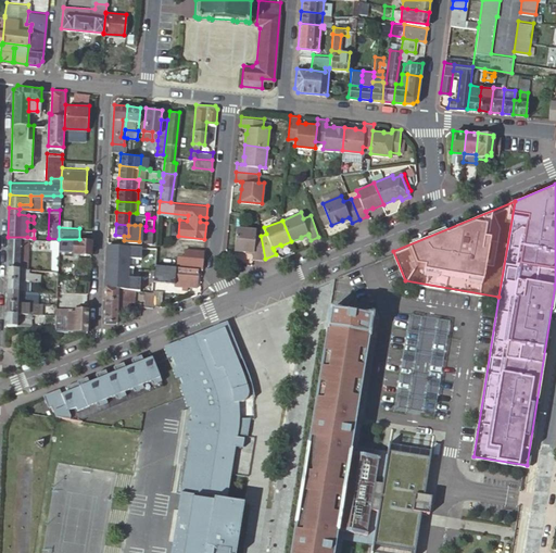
[(265,259),(261,236),(255,235),(256,229),(237,227),(235,250),(245,251),(245,250),(253,250),(253,252),(253,258),(265,259)]
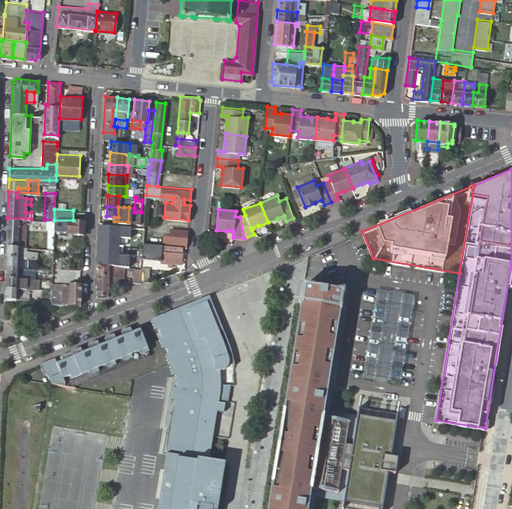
[(7,218),(6,245),(24,246),(25,218),(7,218)]
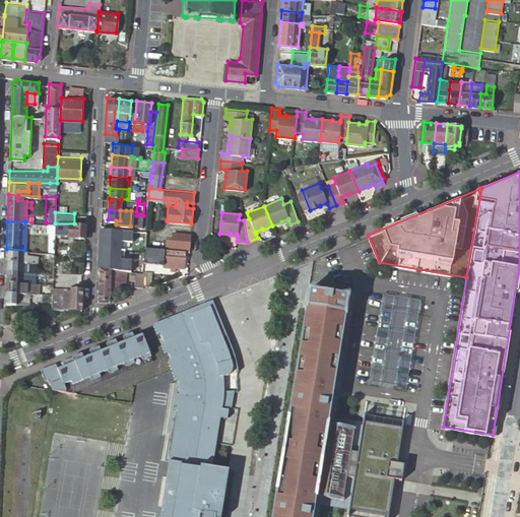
[(55,223),(46,222),(46,232),(48,232),(47,251),(53,252),(54,234),(55,223)]
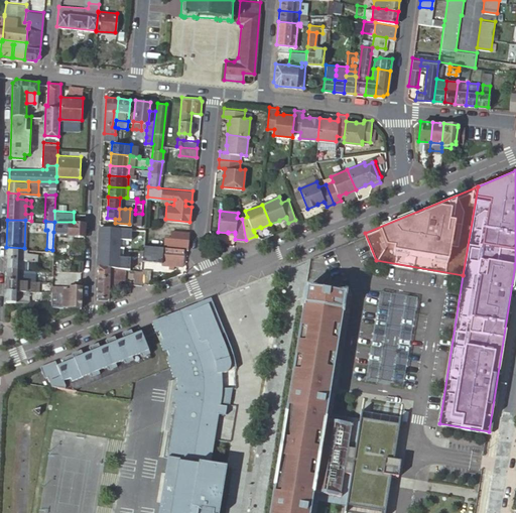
[(74,222),(54,222),(53,232),(60,232),(60,233),(68,233),(68,235),(85,236),(85,223),(74,222)]
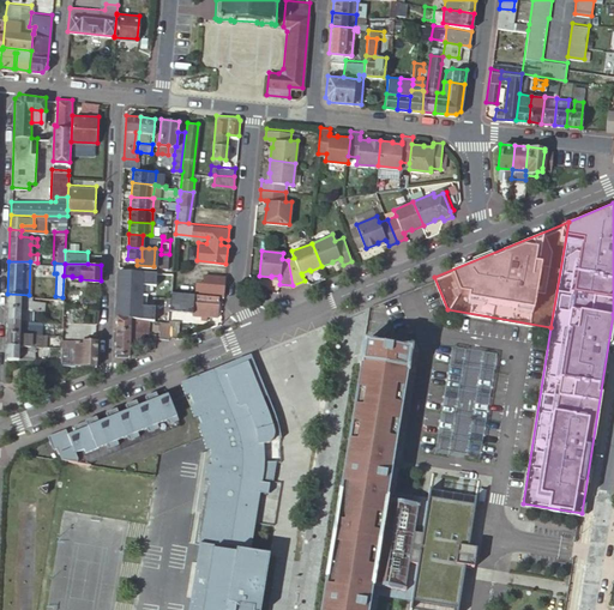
[(173,271),(151,270),(151,281),(172,282),(173,271)]
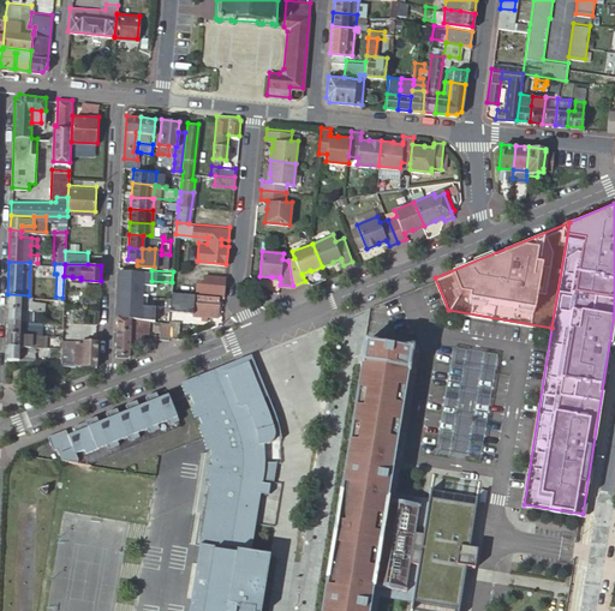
[(197,273),(196,293),(224,295),(225,275),(197,273)]
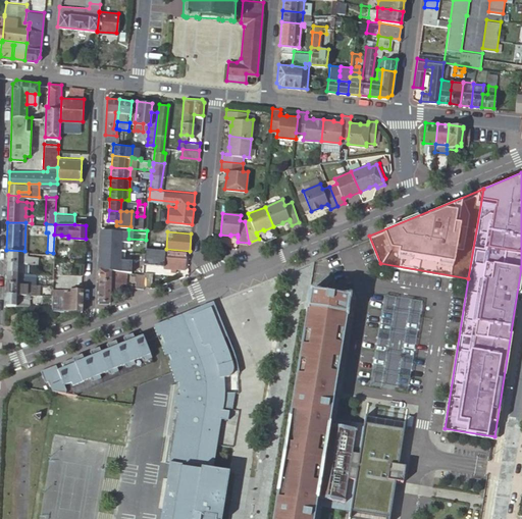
[(146,247),(145,255),(164,257),(164,251),(165,249),(146,247)]
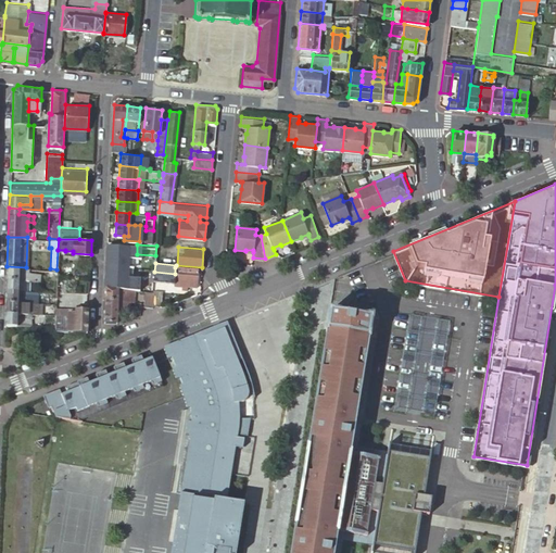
[(7,266),(7,278),(19,278),(26,279),(27,272),(27,267),(26,267),(7,266)]
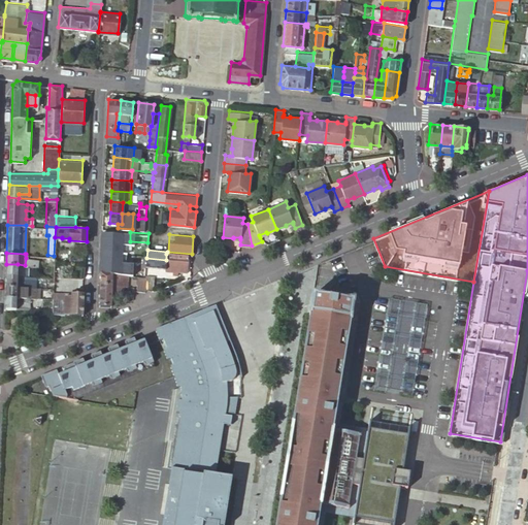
[(166,254),(166,260),(165,269),(171,269),(178,270),(186,271),(188,256),(166,254)]
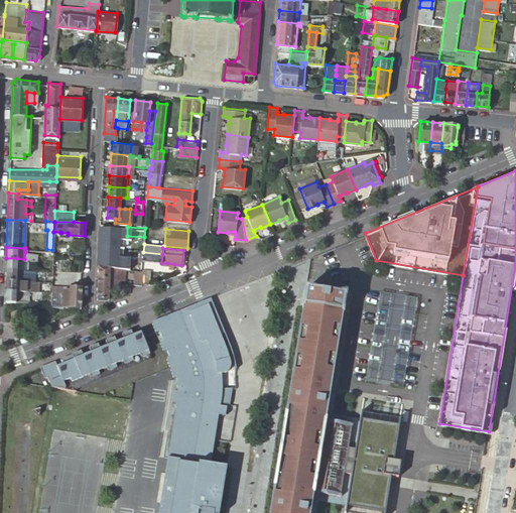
[(26,259),(36,260),(36,252),(25,252),(24,259),(26,259)]
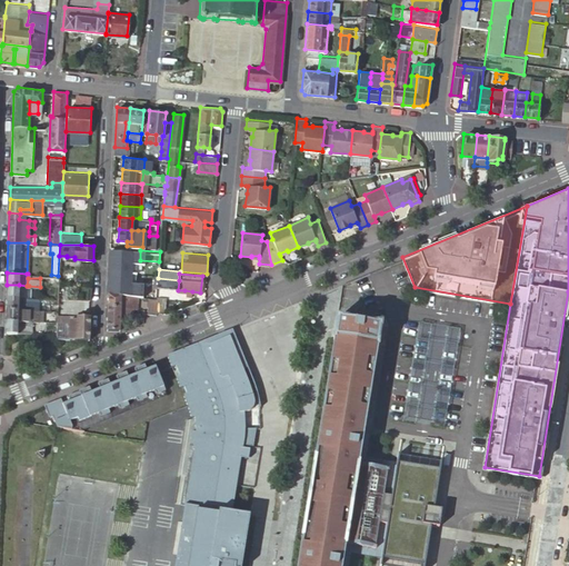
[(7,285),(6,296),(18,297),(19,285),(7,285)]
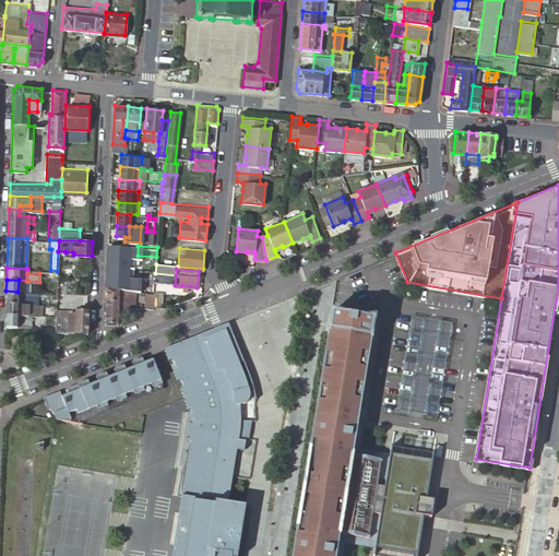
[(19,280),(18,292),(28,292),(28,281),(26,281),(19,280)]
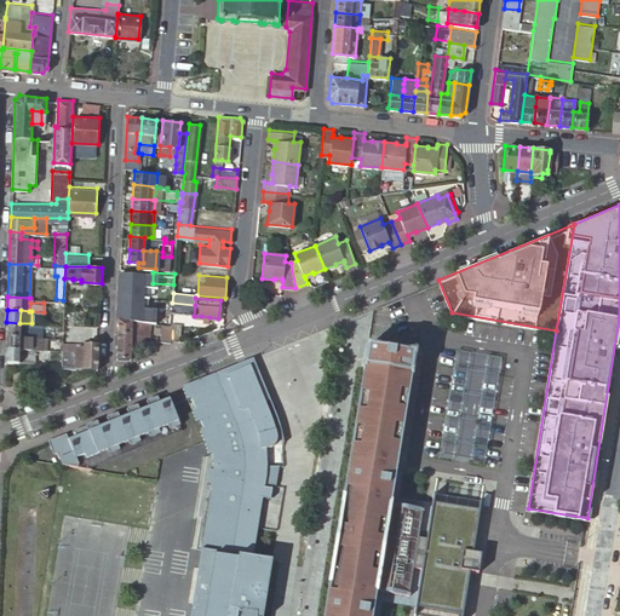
[(118,318),(116,332),(139,333),(149,334),(150,321),(118,318)]
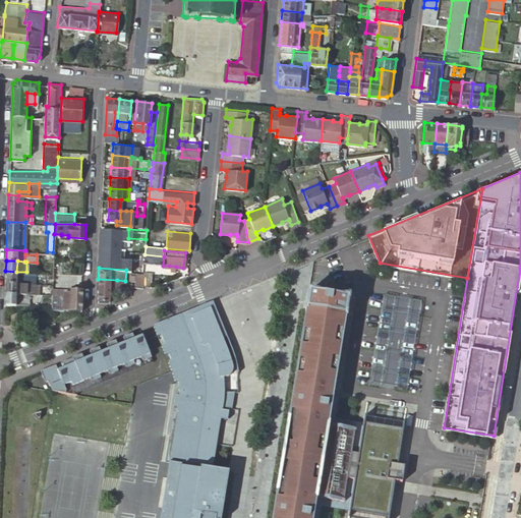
[(153,271),(143,270),(143,272),(142,284),(152,285),(153,271)]
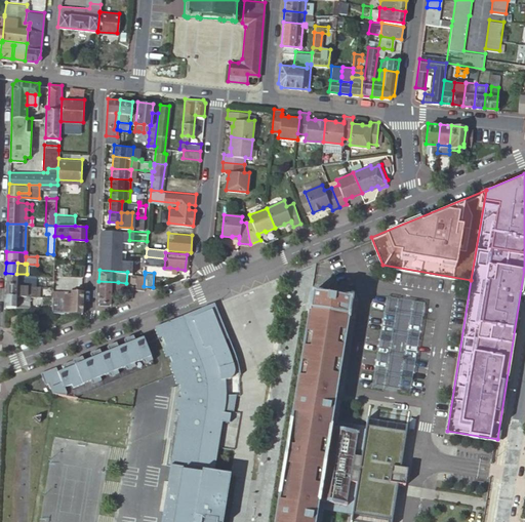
[(5,273),(5,284),(16,284),(16,274),(5,273)]
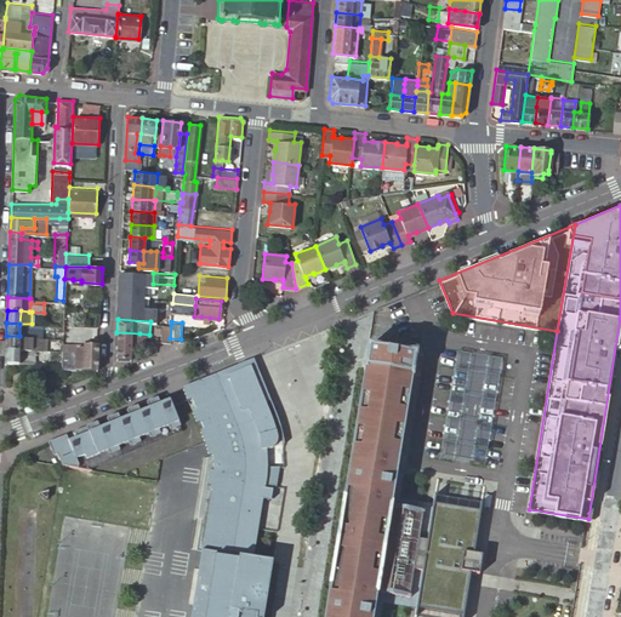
[(170,338),(171,324),(161,323),(160,338),(170,340),(170,338)]
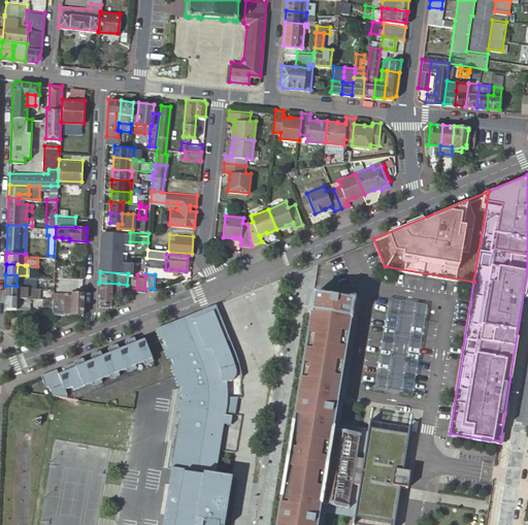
[(17,275),(17,286),(36,287),(36,276),(27,275),(17,275)]
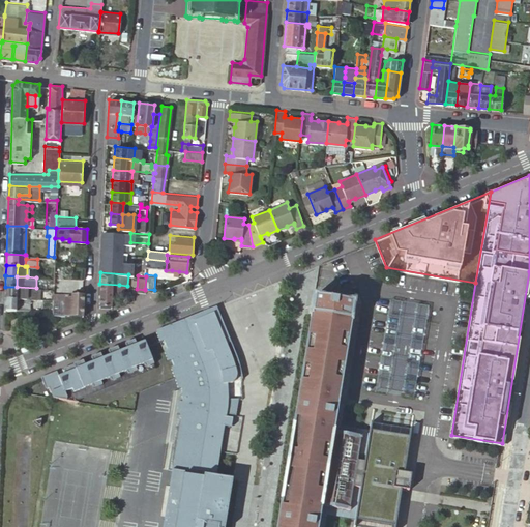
[(119,285),(99,284),(98,305),(112,305),(112,293),(118,294),(119,285)]
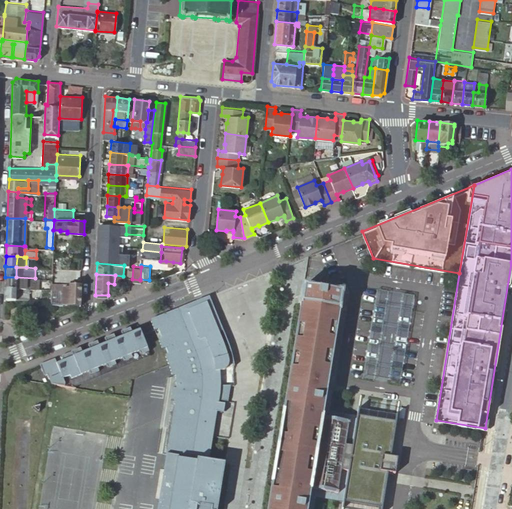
[(5,277),(5,287),(15,287),(16,277),(5,277)]
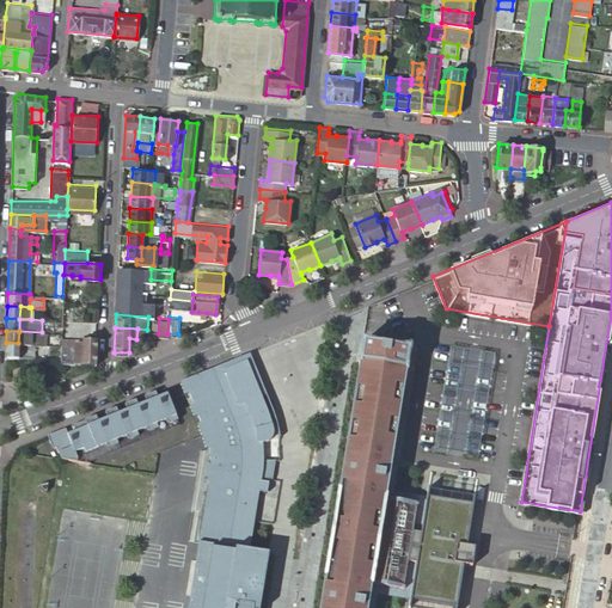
[(19,331),(18,343),(35,344),(41,344),(42,332),(19,331)]
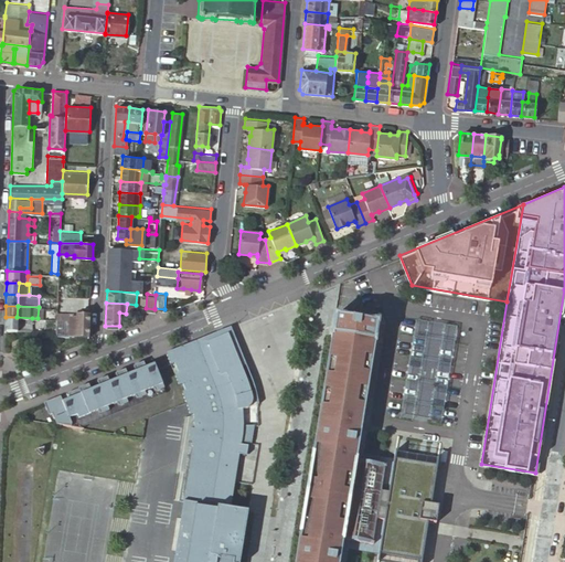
[(76,316),(70,315),(68,336),(75,336),(75,335),(88,336),(89,313),(76,311),(76,316)]
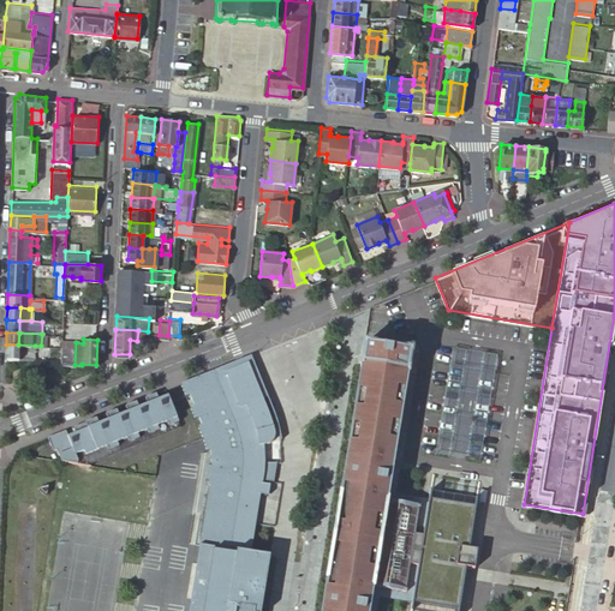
[(406,589),(404,609),(421,610),(458,610),(465,569),(465,563),(478,564),(482,544),(470,541),(477,492),(423,484),(419,502),(389,496),(413,346),(365,339),(320,610),(370,610),(375,585),(406,589)]
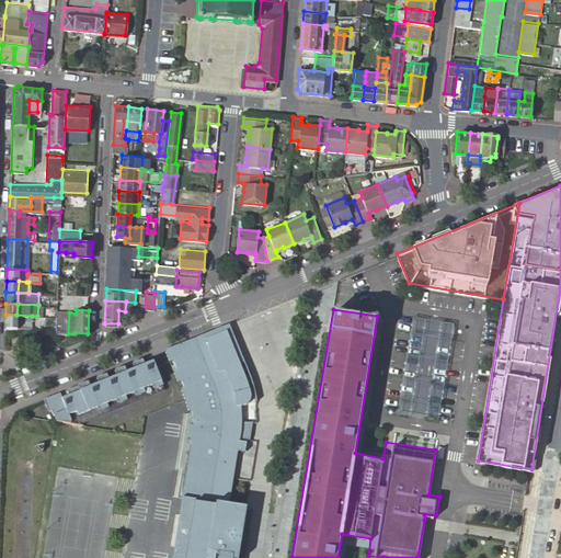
[(69,312),(56,312),(55,317),(55,322),(59,322),(59,326),(63,326),(63,332),(68,333),(69,312)]
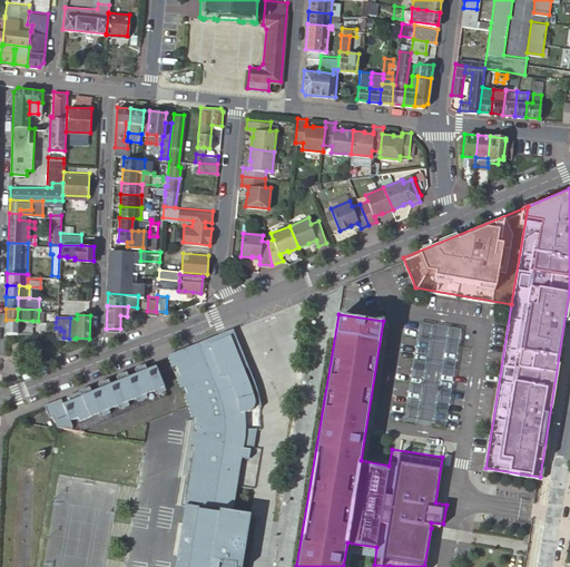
[(17,320),(6,320),(5,332),(17,332),(17,320)]
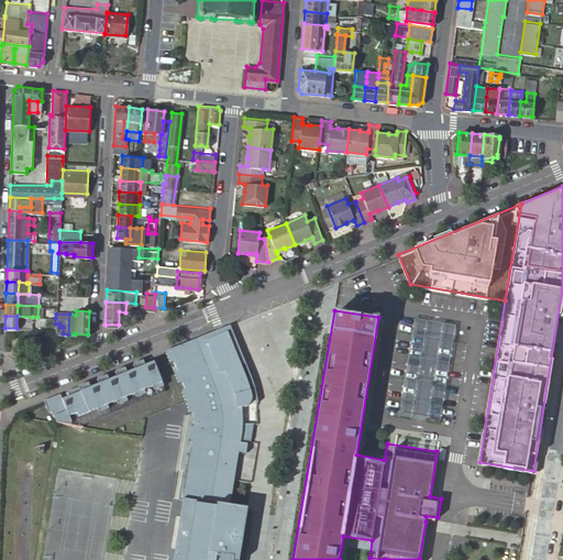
[(17,316),(17,328),(31,328),(32,317),(17,316)]
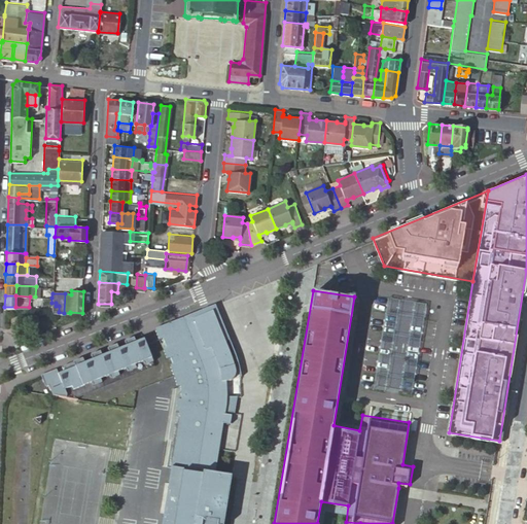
[(230,422),(223,421),(225,410),(235,411),(238,394),(226,394),(225,379),(230,378),(233,377),(235,375),(236,372),(236,370),(230,349),(225,340),(229,338),(231,343),(232,343),(230,338),(215,303),(154,327),(160,338),(163,337),(167,346),(163,347),(167,357),(170,355),(173,362),(169,363),(173,374),(176,384),(180,384),(180,390),(180,393),(180,397),(176,397),(176,400),(176,406),(175,410),(178,410),(178,415),(204,419),(195,469),(181,467),(170,465),(160,523),(222,523),(231,475),(214,472),(222,429),(229,430),(230,422)]
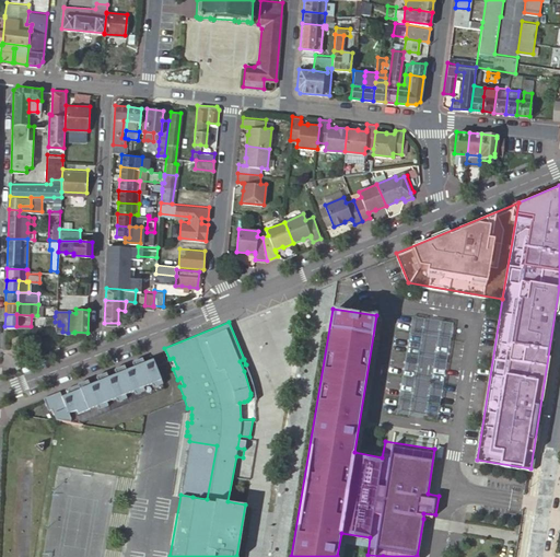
[(142,357),(132,361),(135,366),(139,378),(149,373),(154,385),(162,382),(158,370),(153,358),(144,361),(142,357)]
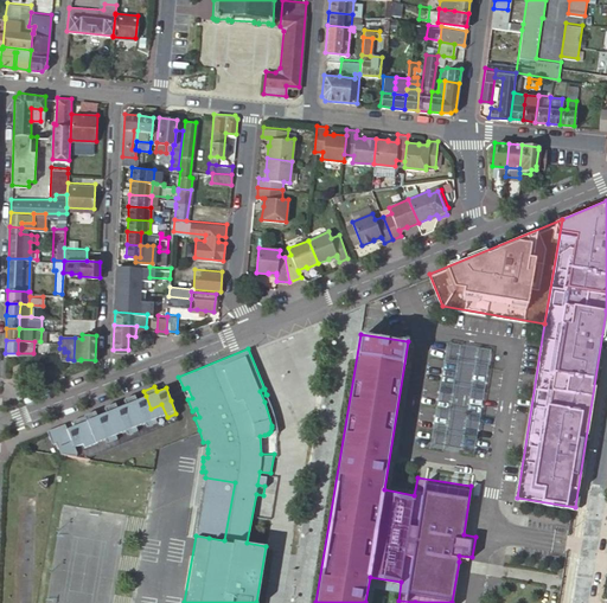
[(135,393),(123,398),(126,404),(131,417),(142,412),(147,425),(157,422),(151,409),(146,396),(138,399),(135,393)]
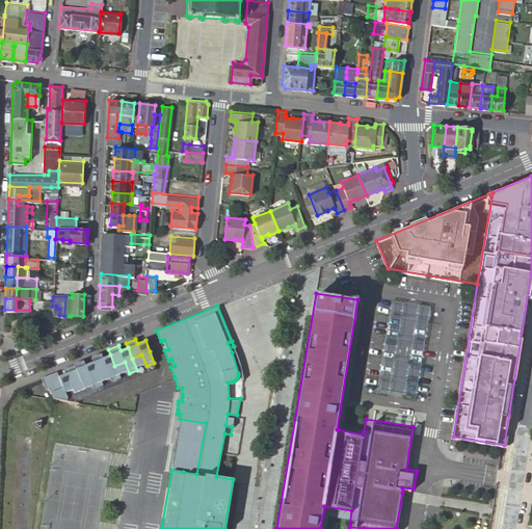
[(101,352),(91,356),(92,361),(98,372),(107,369),(111,380),(120,377),(114,366),(110,354),(103,358),(101,352)]
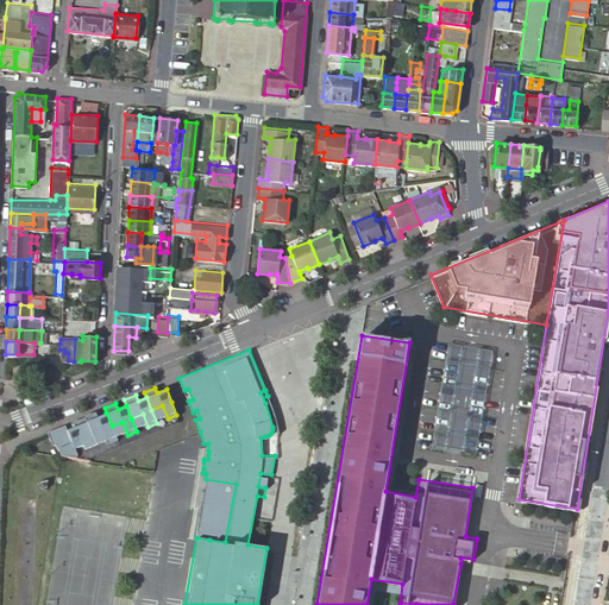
[(95,411),(73,420),(75,426),(81,439),(101,430),(105,439),(107,443),(117,439),(112,426),(106,413),(98,417),(95,411)]
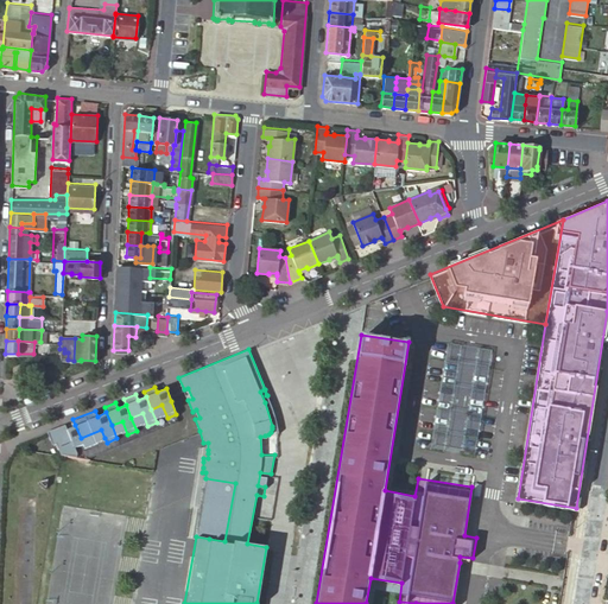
[(65,423),(46,430),(52,443),(56,442),(59,452),(76,455),(76,451),(74,445),(82,442),(81,438),(75,425),(68,428),(65,423)]
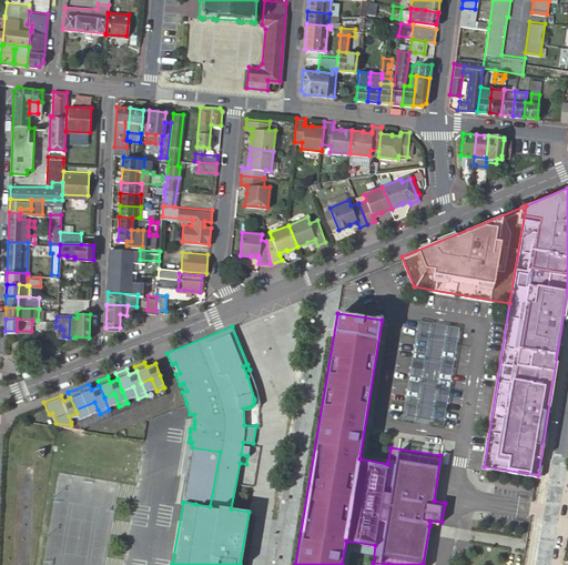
[(220,452),(192,447),(183,502),(195,504),(210,506),(220,452)]
